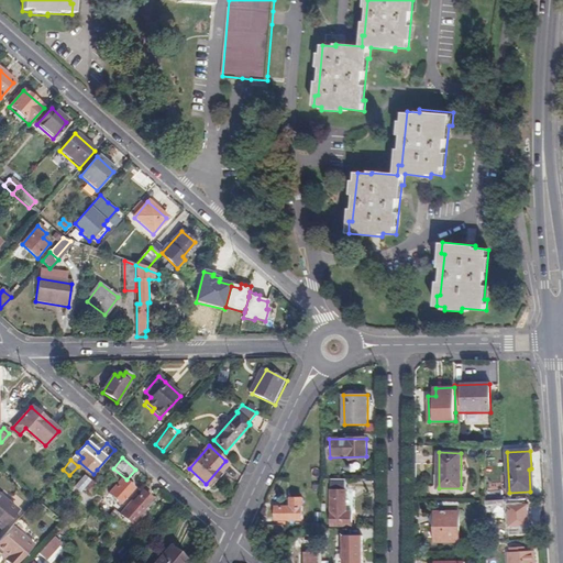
[(97,488),(84,476),(78,483),(91,495),(97,488)]
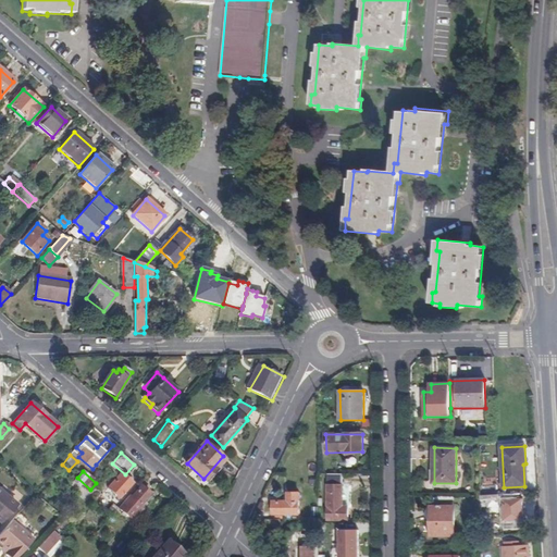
[(344,510),(344,473),(327,473),(329,520),(348,520),(348,510),(344,510)]
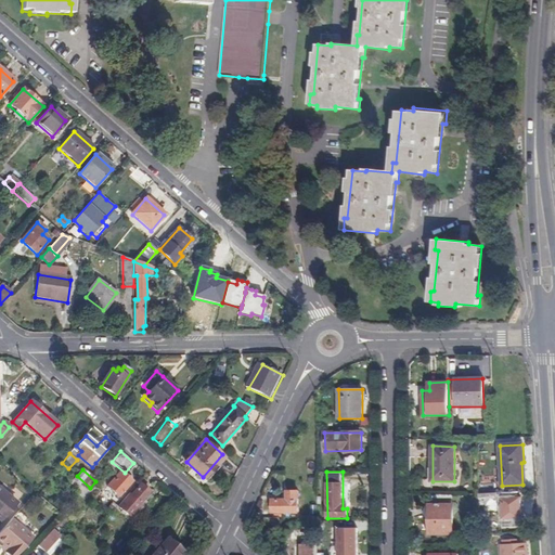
[(128,478),(120,473),(107,487),(118,497),(127,487),(124,483),(128,478)]
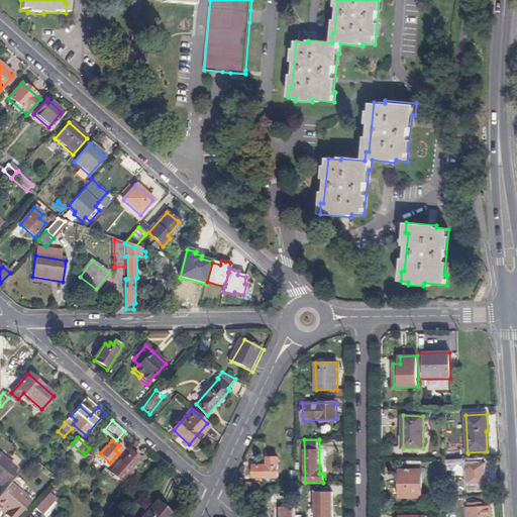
[(121,462),(119,460),(110,472),(121,482),(130,472),(129,470),(139,458),(131,451),(127,455),(121,462)]
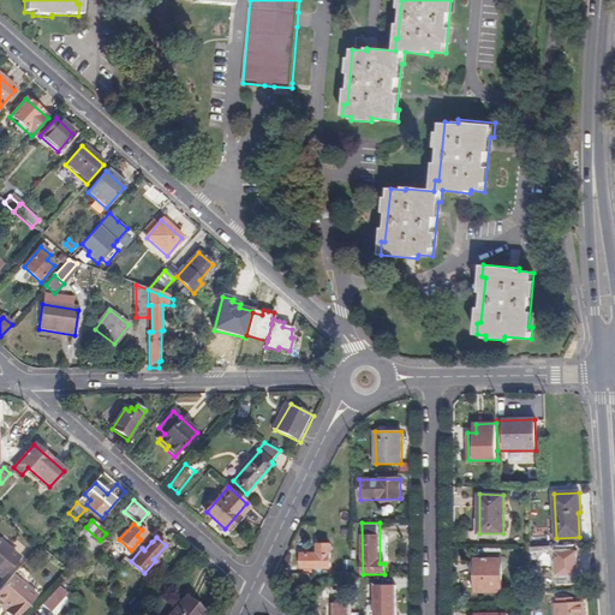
[(151,542),(149,539),(142,548),(144,550),(151,542)]
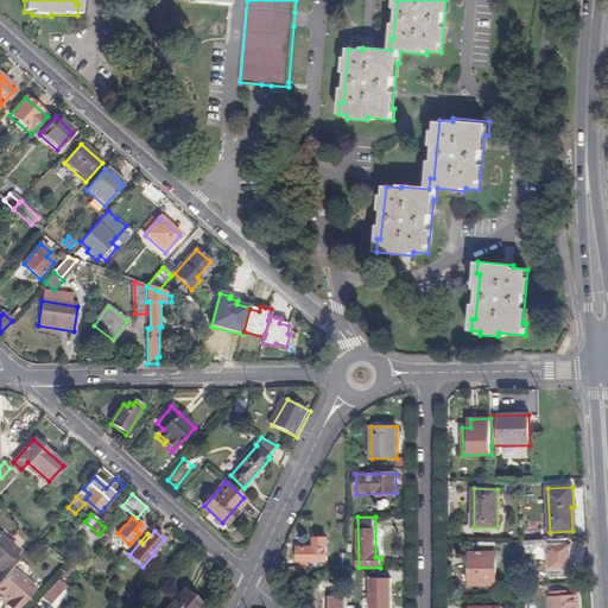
[(0,570),(17,551),(0,537),(0,570)]
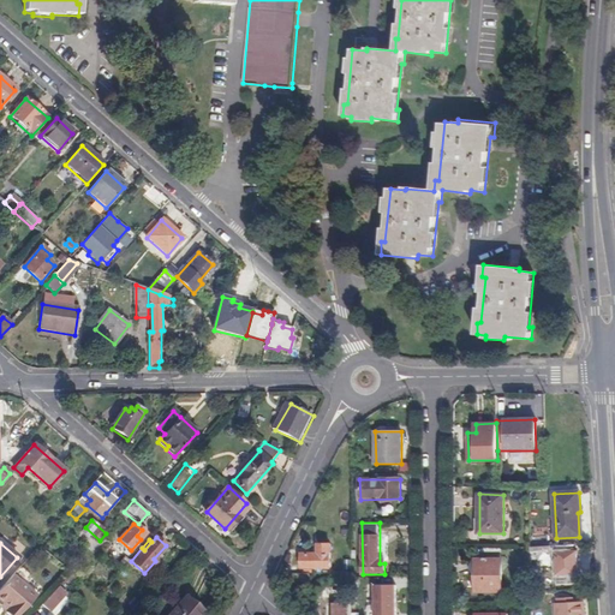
[(332,568),(332,545),(320,545),(320,554),(303,554),(303,568),(332,568)]
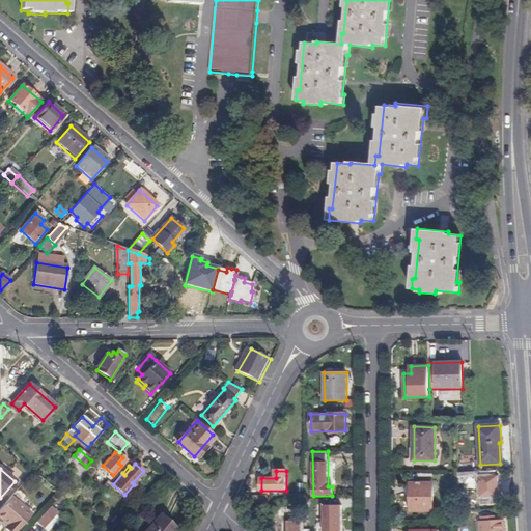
[(457,473),(457,483),(481,482),(482,504),(500,503),(498,479),(481,479),(480,472),(457,473)]
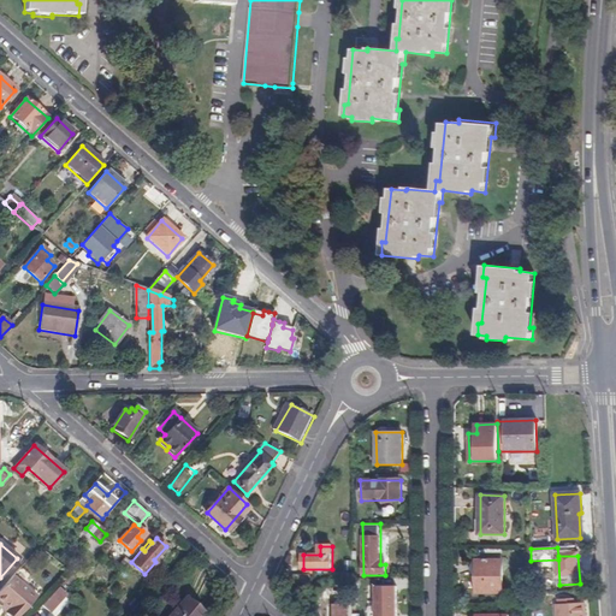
[(479,549),(478,561),(503,561),(504,561),(504,560),(513,560),(514,549),(479,549)]
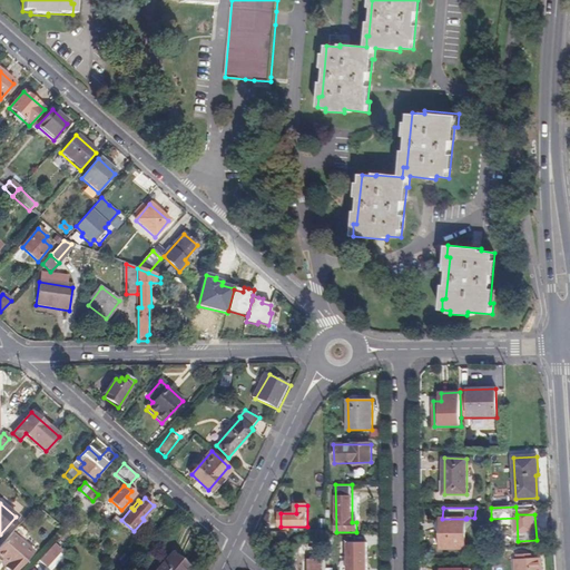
[(491,508),(481,508),(481,519),(491,519),(491,508)]
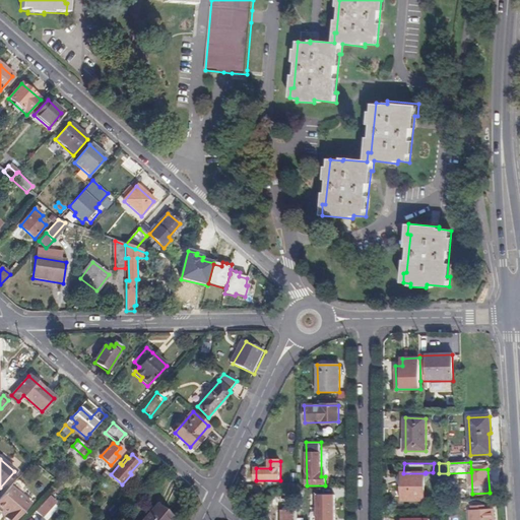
[(100,477),(104,480),(110,474),(105,471),(100,477)]
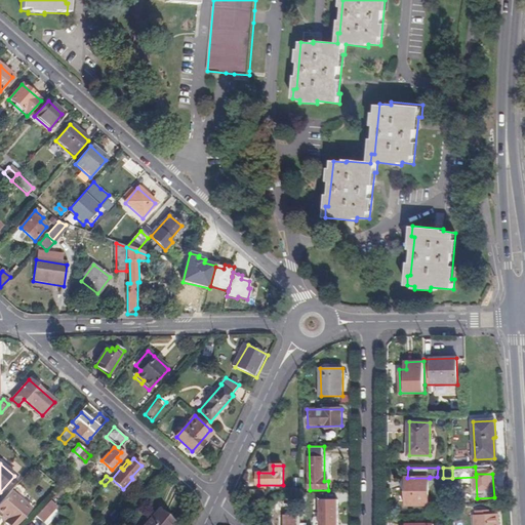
[(405,478),(406,506),(430,505),(429,478),(407,478),(405,478)]
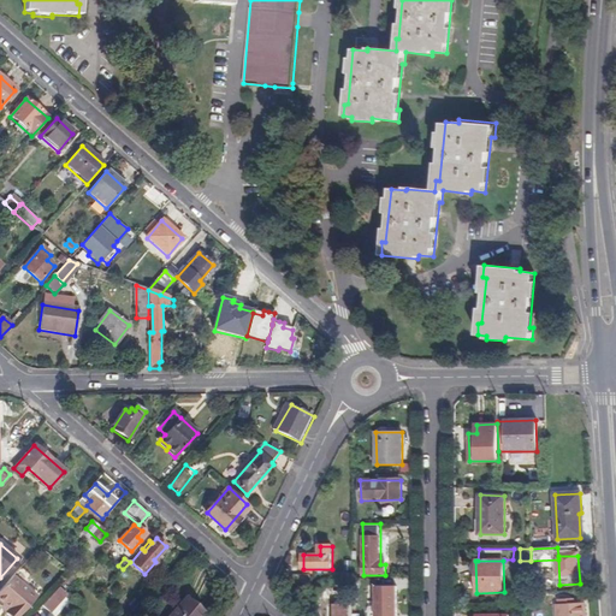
[(294,575),(301,575),(301,566),(288,566),(288,574),(294,575)]
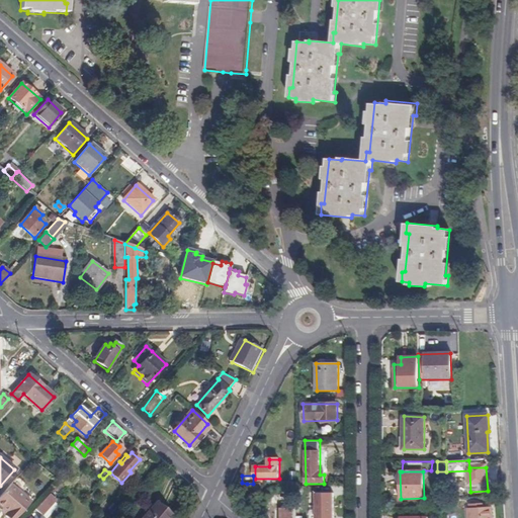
[(261,492),(261,484),(253,484),(247,484),(246,491),(261,492)]
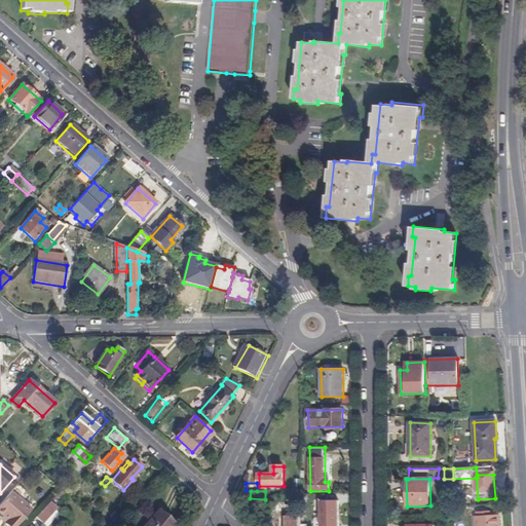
[(16,525),(31,511),(11,492),(0,504),(0,514),(3,517),(8,521),(5,524),(7,525),(16,525)]
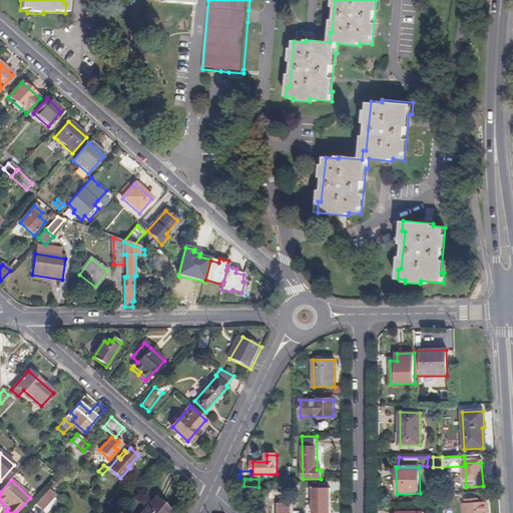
[(268,500),(287,500),(287,491),(287,486),(268,486),(268,500)]
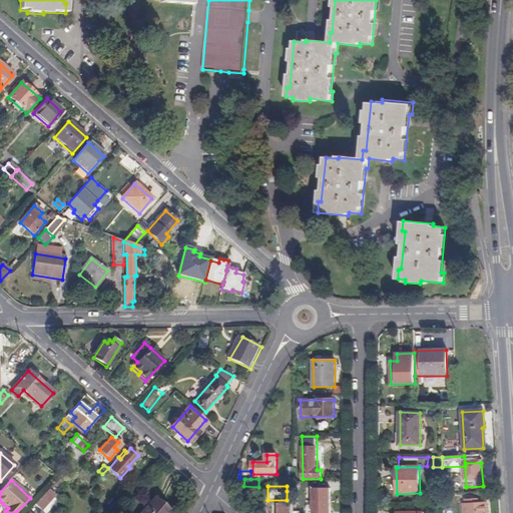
[(314,512),(331,512),(332,489),(314,489),(314,512)]
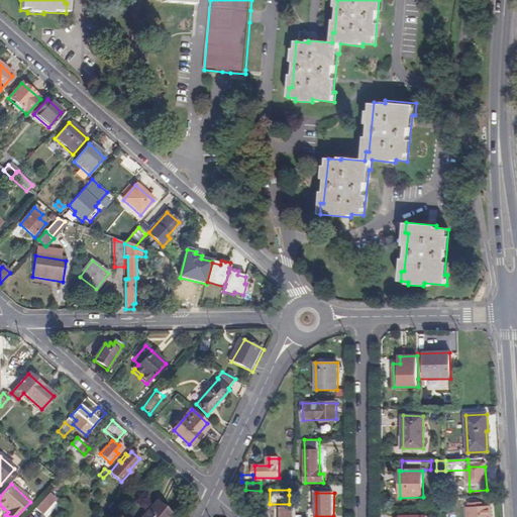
[(56,498),(49,494),(36,509),(42,514),(56,498)]
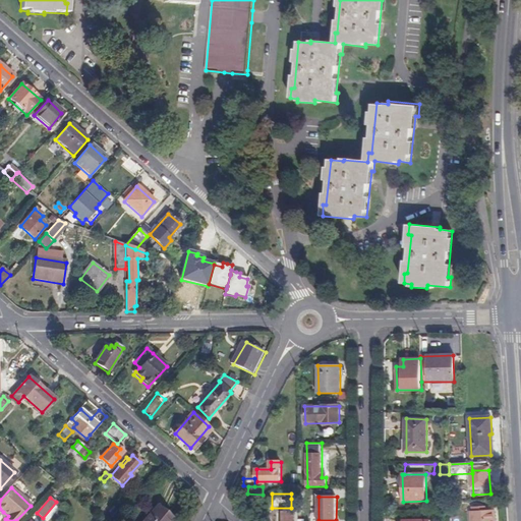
[(170,520),(172,519),(158,507),(145,520),(170,520)]
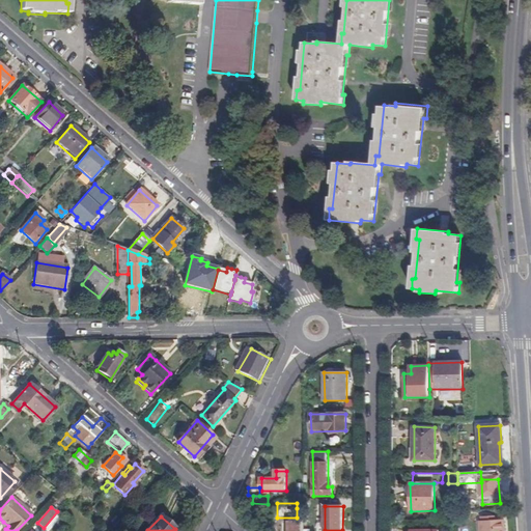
[(488,521),(487,516),(480,516),(481,521),(480,522),(479,530),(505,530),(504,520),(497,521),(488,521)]
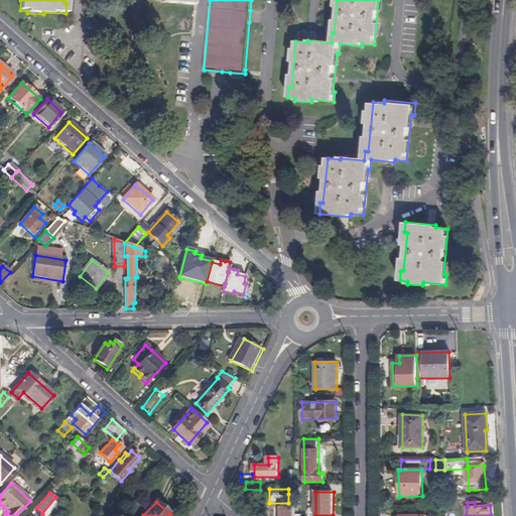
[(58,515),(66,508),(60,503),(50,513),(53,515),(58,515)]
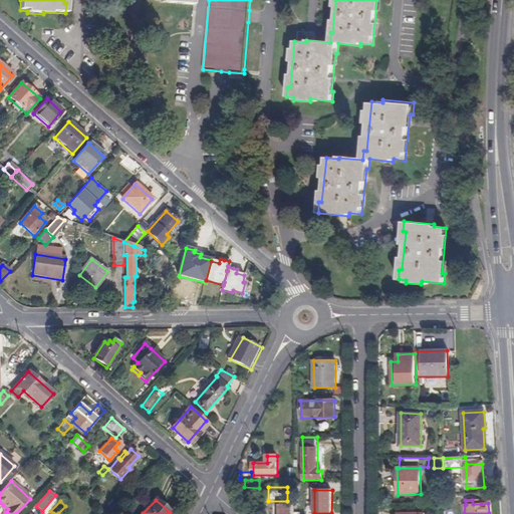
[(293,513),(294,505),(287,505),(280,505),(279,513),(293,513)]
